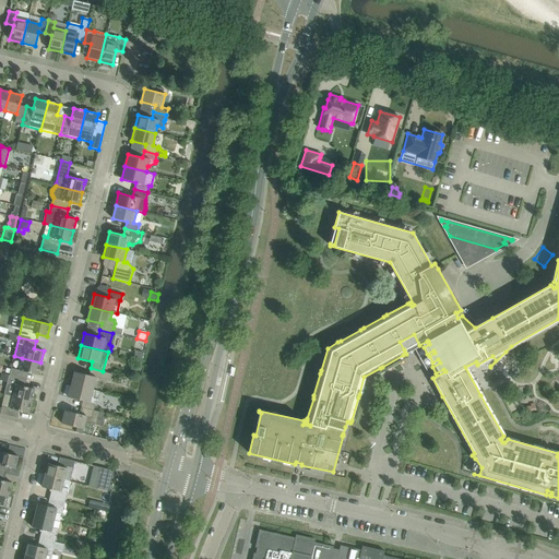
[(38,375),(40,363),(22,358),(20,370),(11,368),(9,376),(26,379),(28,372),(38,375)]
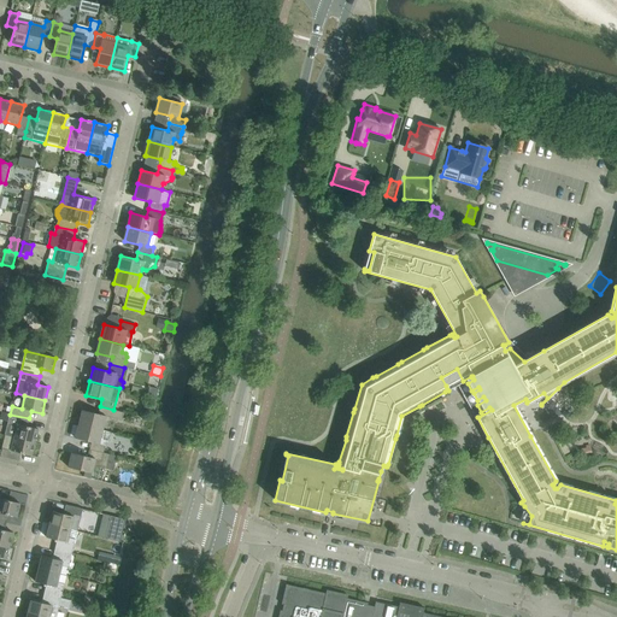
[(123,412),(113,410),(100,406),(98,415),(82,410),(78,424),(103,430),(106,416),(122,419),(123,412)]
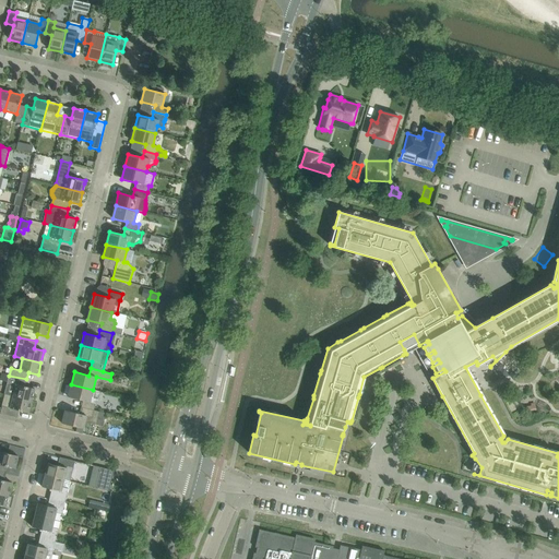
[(4,394),(13,396),(32,401),(34,389),(24,387),(26,379),(9,376),(4,394)]
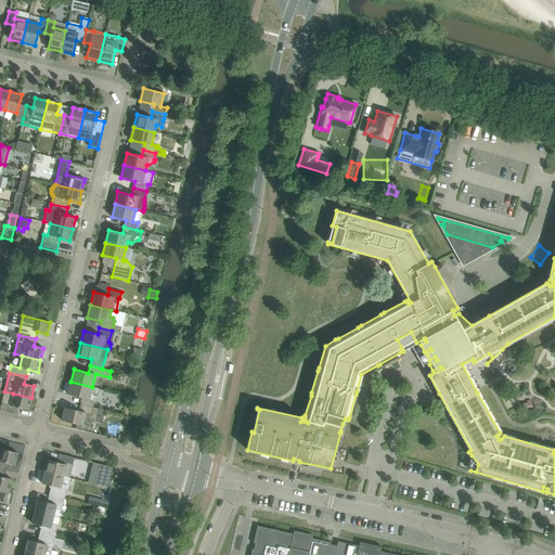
[(81,398),(80,404),(93,408),(94,401),(97,400),(99,390),(98,388),(92,387),(71,382),(67,395),(81,398)]
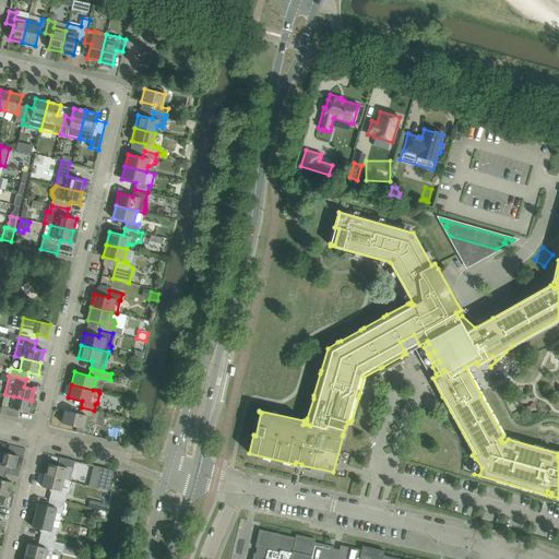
[(28,413),(32,401),(13,396),(10,408),(19,411),(28,413)]
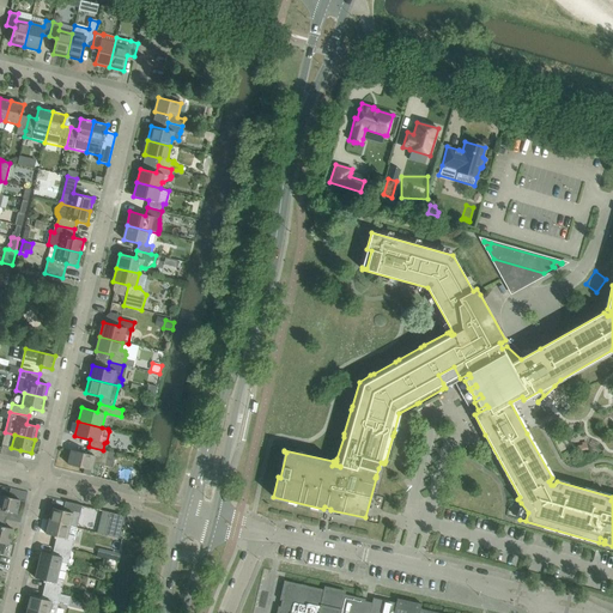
[(0,453),(19,457),(20,450),(11,448),(6,447),(1,445),(0,451),(0,453)]
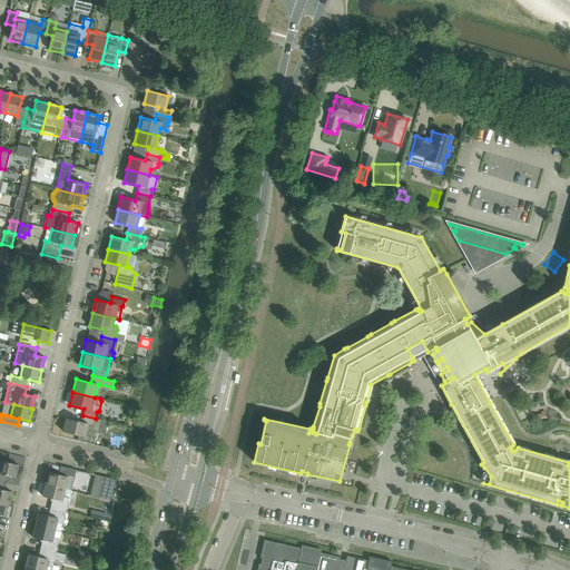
[(67,419),(64,432),(78,435),(85,438),(87,430),(98,433),(101,420),(96,419),(82,415),(81,422),(67,419)]
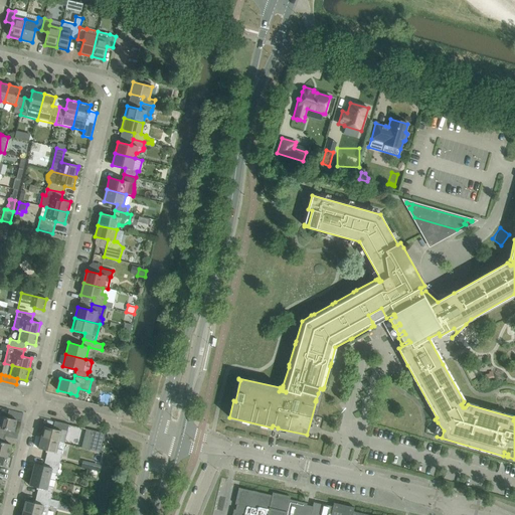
[(0,427),(5,430),(14,432),(16,420),(0,415),(0,427)]
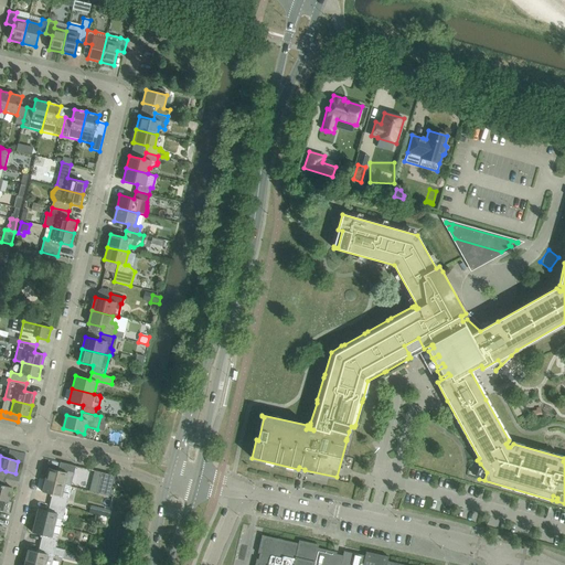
[(73,479),(75,466),(60,462),(57,470),(49,468),(45,480),(64,484),(66,477),(73,479)]
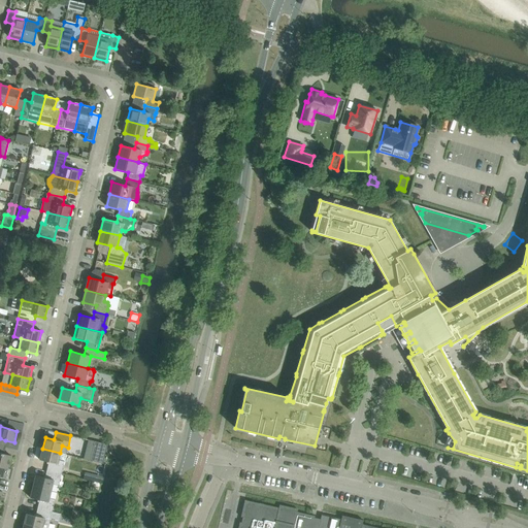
[(94,441),(90,460),(100,463),(102,463),(104,459),(107,444),(94,441)]
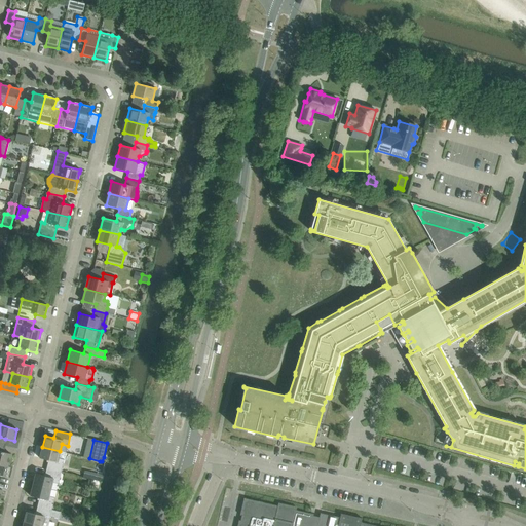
[(0,463),(8,465),(10,454),(1,452),(3,445),(0,444),(0,463)]
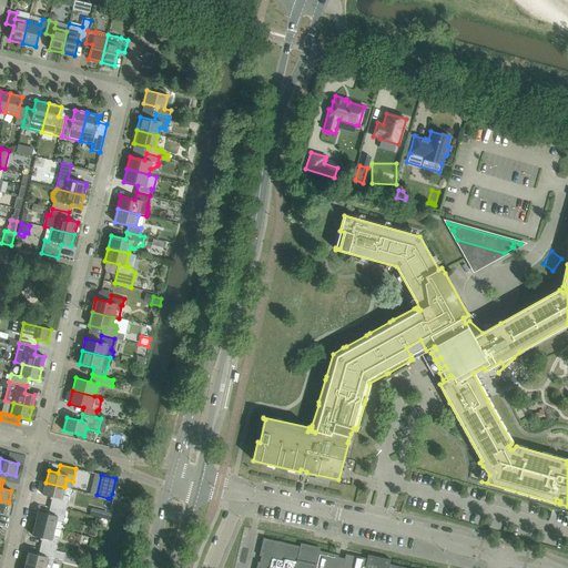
[(52,497),(50,506),(66,509),(69,497),(71,489),(64,487),(46,483),(42,495),(52,497)]
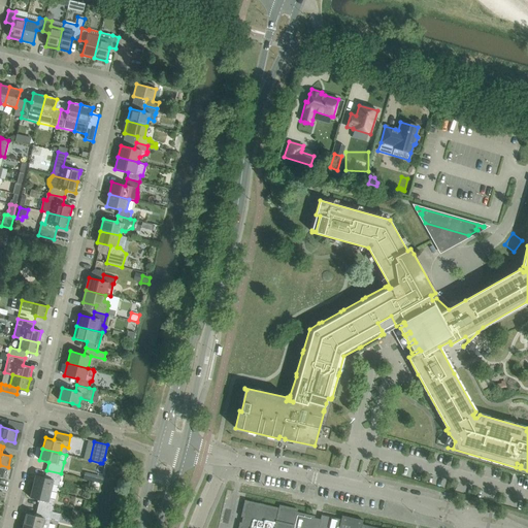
[(36,475),(33,487),(51,491),(53,484),(58,486),(61,473),(46,470),(44,477),(36,475)]
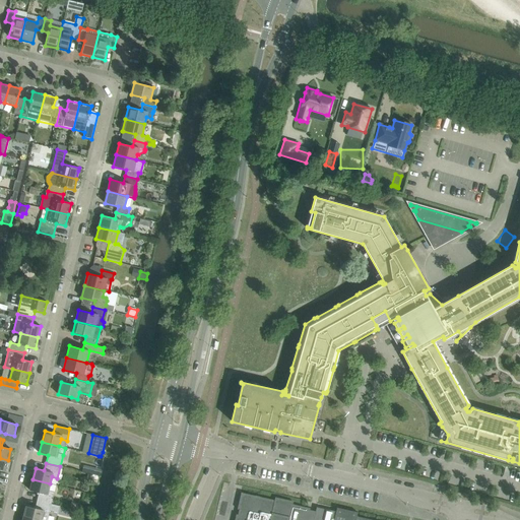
[(84,464),(82,471),(100,475),(102,469),(84,464)]
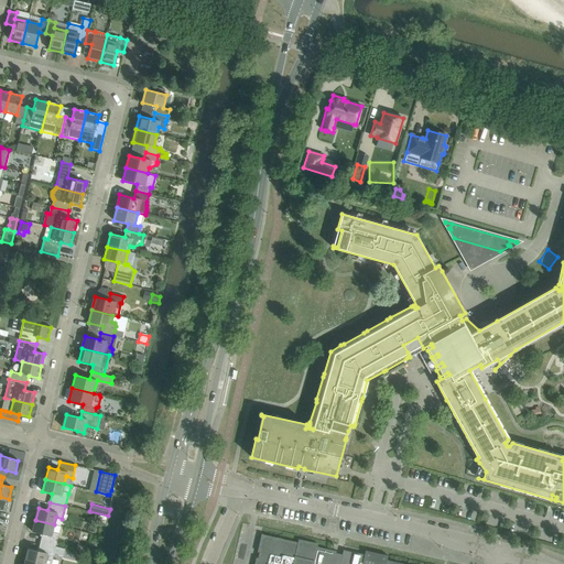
[(54,524),(35,520),(32,532),(42,534),(40,543),(55,546),(58,533),(52,532),(54,524)]
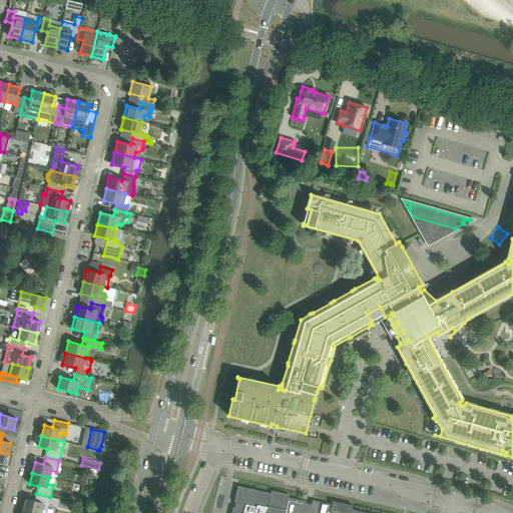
[(368,512),(352,509),(352,508),(353,505),(332,501),(332,505),(312,500),(311,504),(306,503),(306,501),(289,497),(290,494),(272,490),(271,493),(237,486),(233,502),(235,503),(234,508),(232,507),(230,512),(368,512)]
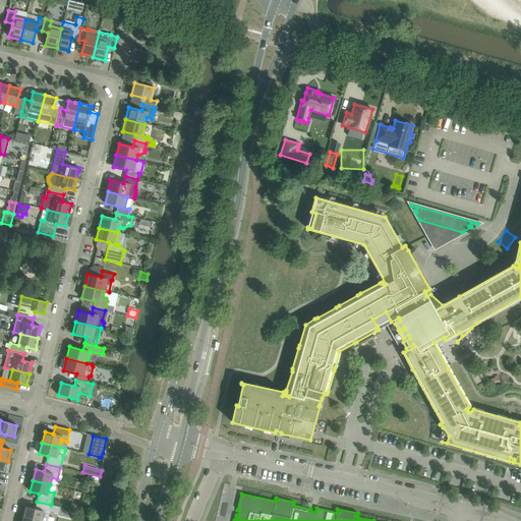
[(60,507),(51,505),(37,502),(35,509),(25,507),(23,518),(36,520),(47,520),(50,511),(58,513),(60,507)]
